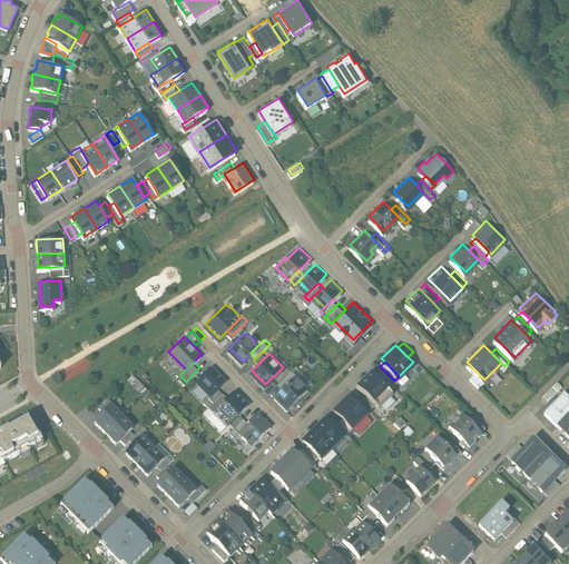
[(213,364),(197,378),(211,392),(218,385),(226,377),(213,364)]
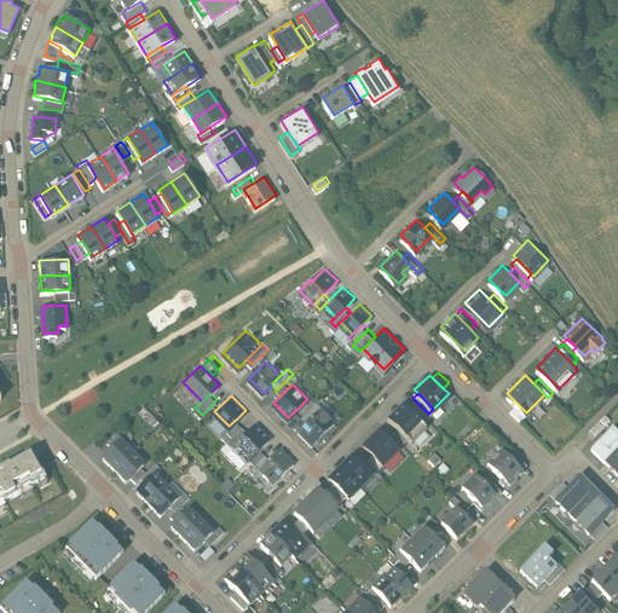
[(317,399),(301,414),(307,418),(321,405),(322,404),(317,399)]
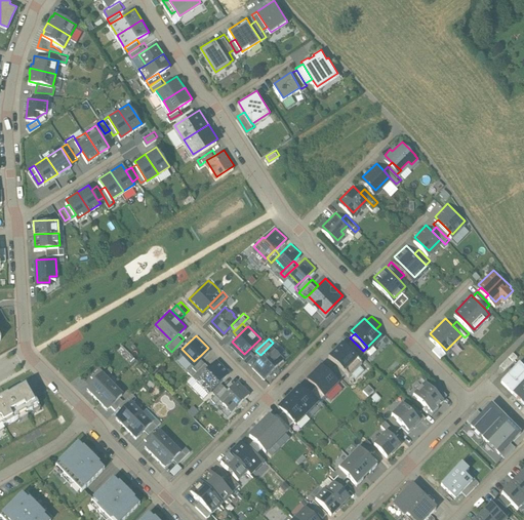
[(351,347),(343,338),(329,352),(337,360),(347,368),(350,372),(363,359),(359,356),(351,347)]
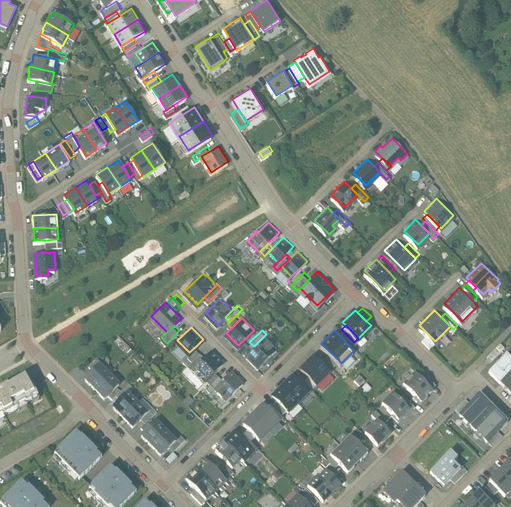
[(364,332),(358,338),(362,341),(367,336),(364,332)]
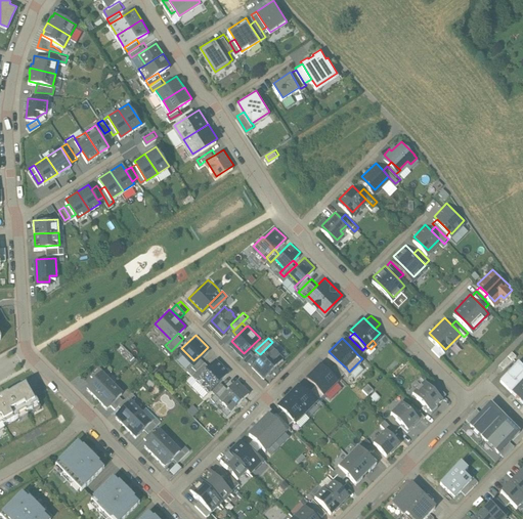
[(441,353),(445,349),(436,340),(432,345),(441,353)]
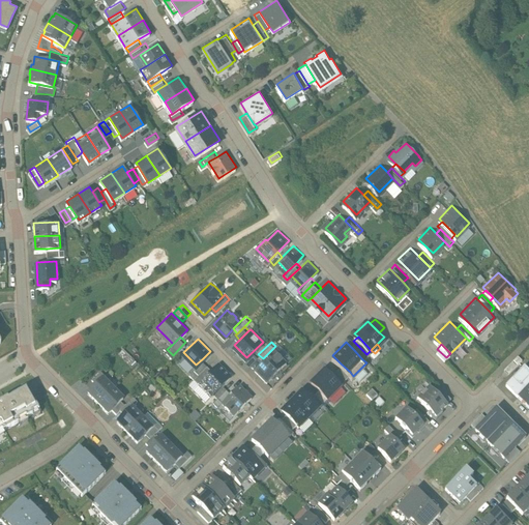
[(354,350),(362,359),(368,354),(366,354),(358,346),(354,350)]
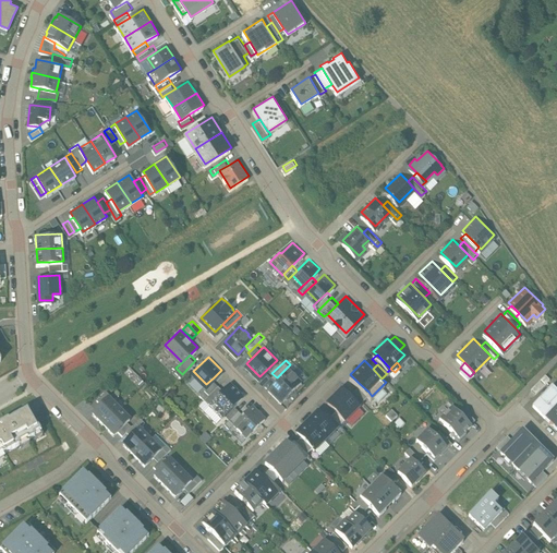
[(277,377),(268,386),(281,399),(302,379),(289,365),(277,377)]
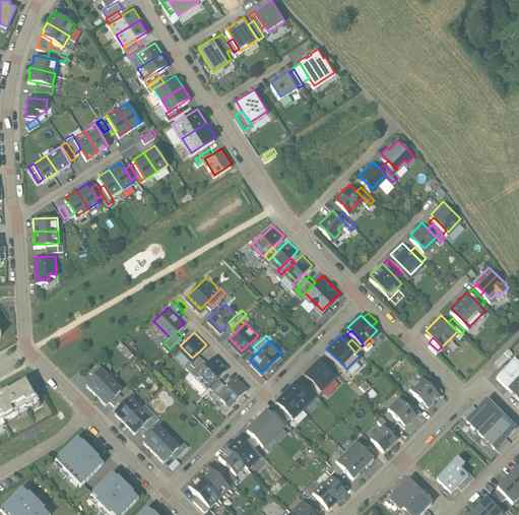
[(500,363),(513,349),(509,345),(496,359),(500,363)]
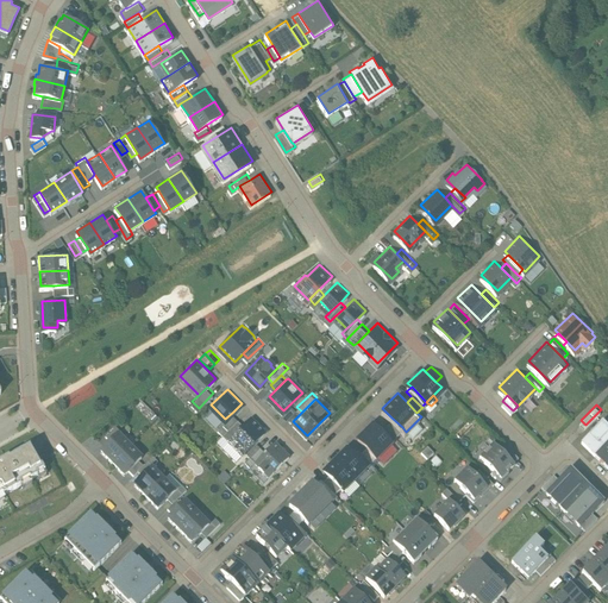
[(238,416),(233,412),(225,419),(218,426),(224,432),(238,416)]
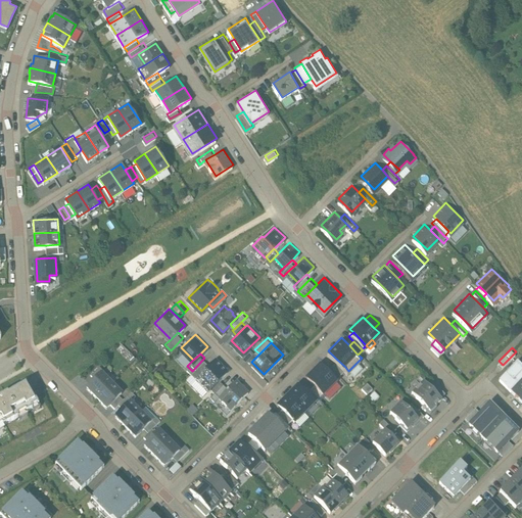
[(228,368),(217,356),(209,363),(197,376),(208,387),(228,368)]
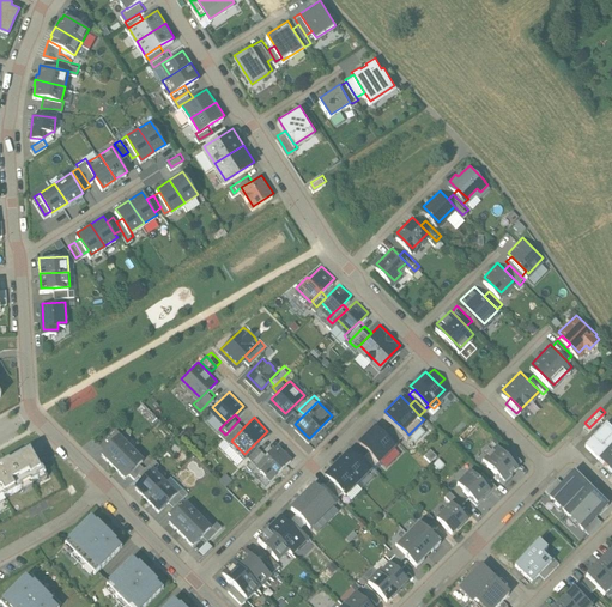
[(225,435),(231,441),(246,425),(240,419),(225,435)]
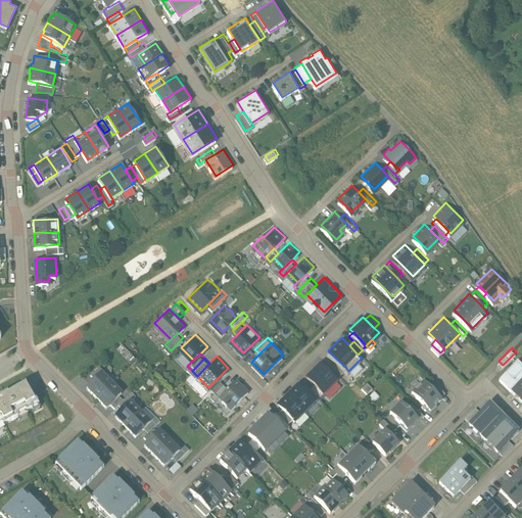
[(341,372),(340,372),(332,363),(328,359),(324,364),(336,377),(341,372)]
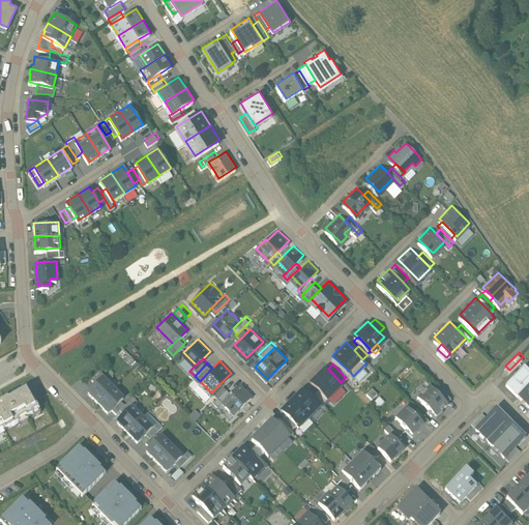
[(345,377),(350,372),(341,363),(336,368),(345,377)]
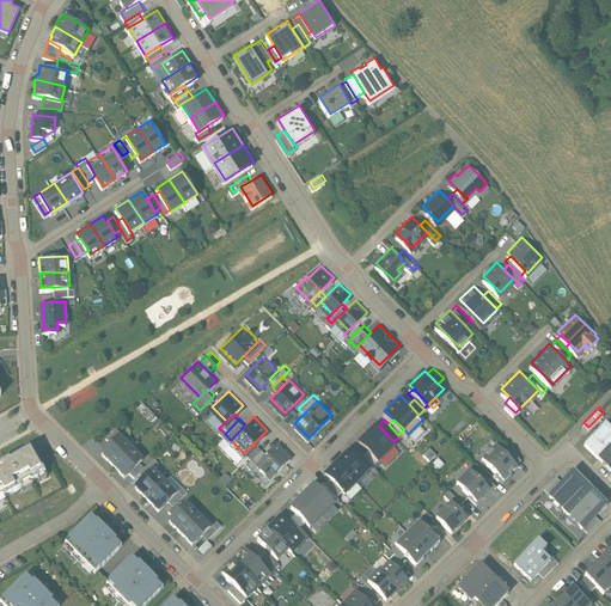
[(585,440),(598,454),(610,441),(610,426),(605,420),(585,440)]
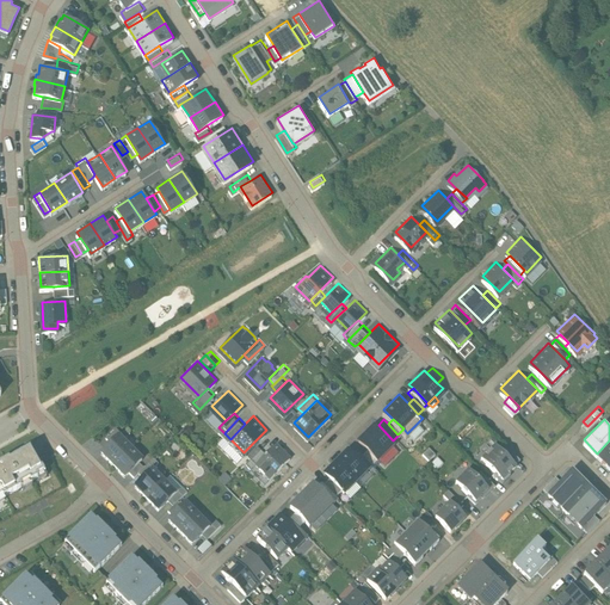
[(379,425),(375,421),(359,436),(369,445),(379,455),(393,440),(379,425)]
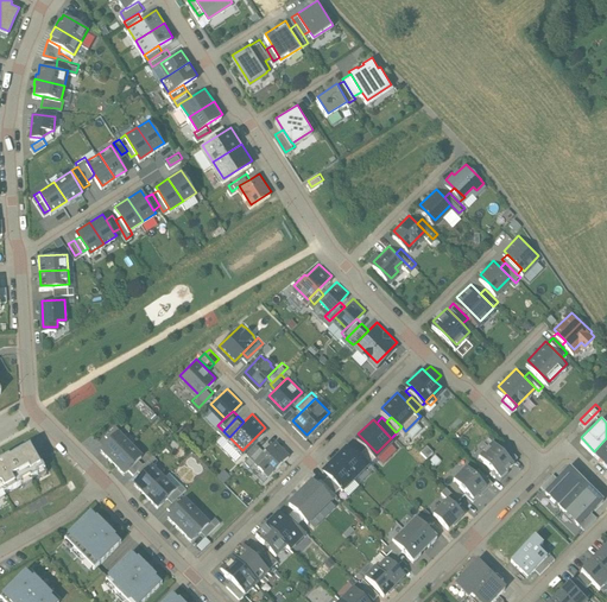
[(106,431),(111,436),(119,429),(121,426),(117,420),(106,431)]
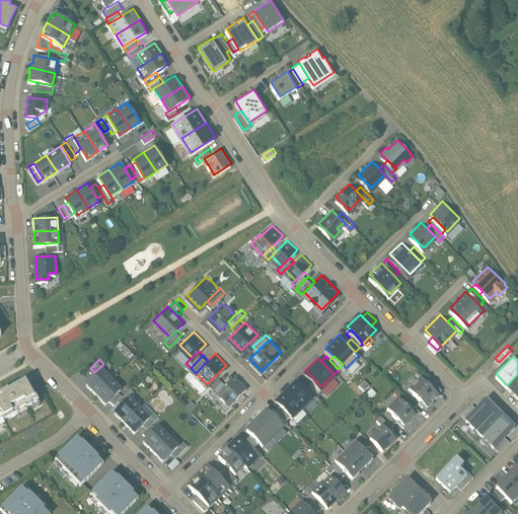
[(112,376),(101,366),(94,372),(86,380),(96,390),(112,376)]
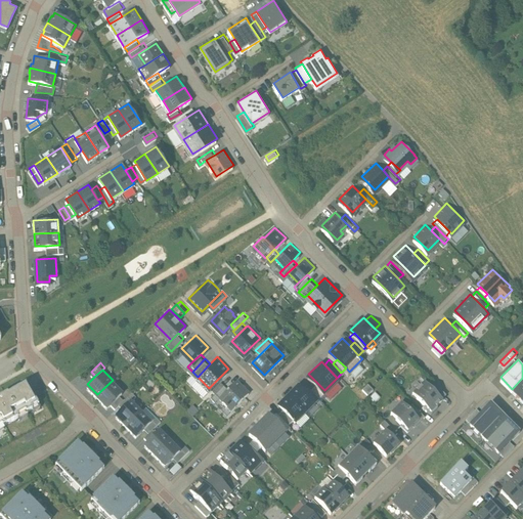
[(228,386),(220,394),(224,398),(223,399),(227,403),(228,402),(232,406),(250,390),(237,377),(228,386)]
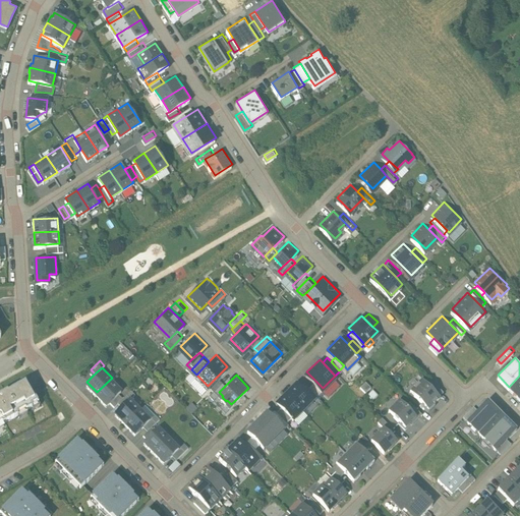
[(421,400),(429,407),(436,401),(436,400),(441,394),(440,393),(426,380),(422,376),(410,387),(422,399),(421,400)]
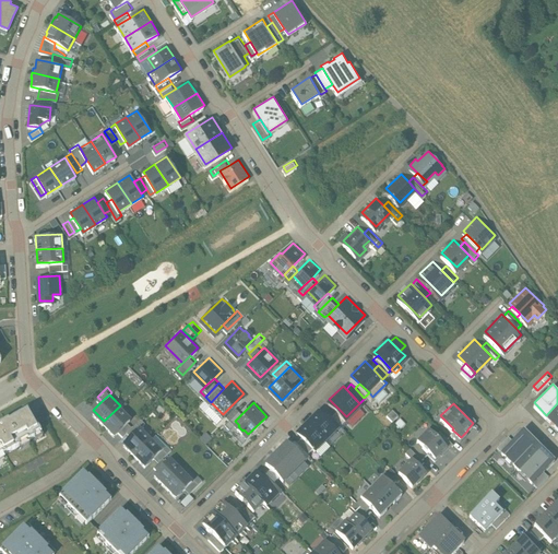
[(458,408),(472,422),(476,417),(462,403),(458,408)]
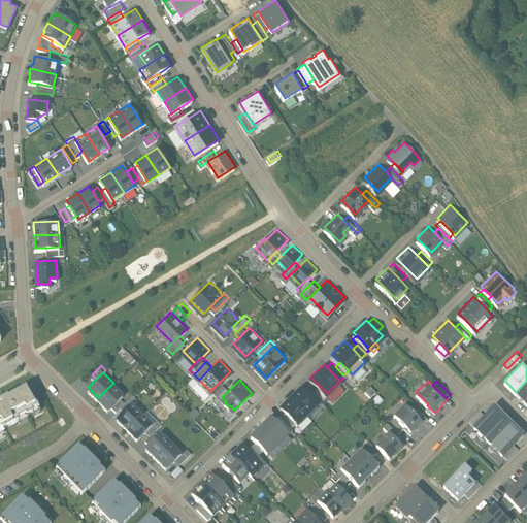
[(526,381),(516,392),(526,402),(526,381)]
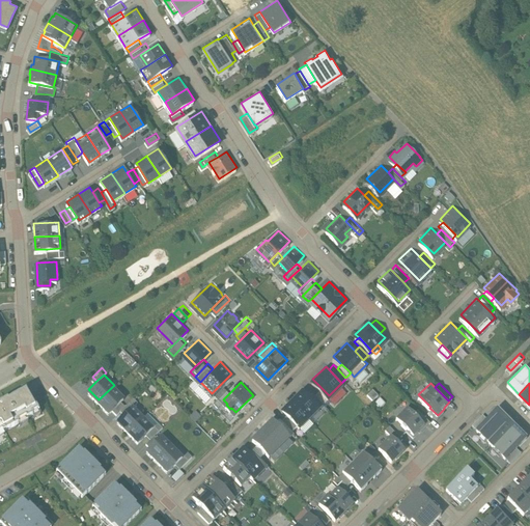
[(0,426),(2,426),(3,427),(19,419),(18,417),(26,412),(27,414),(33,411),(32,409),(37,406),(38,408),(39,407),(27,384),(6,395),(7,396),(0,399),(0,426)]
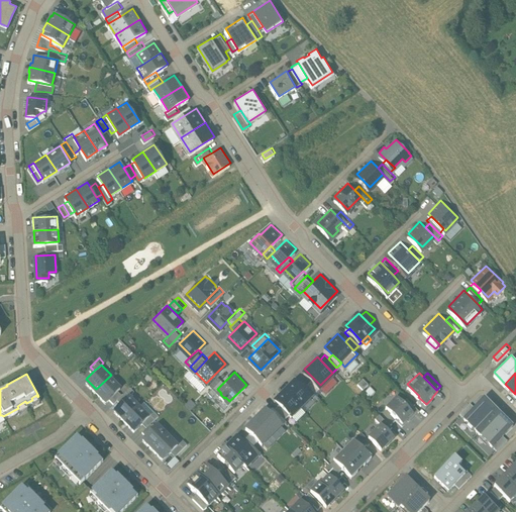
[(121,385),(111,375),(96,389),(106,399),(109,396),(118,387),(121,385)]
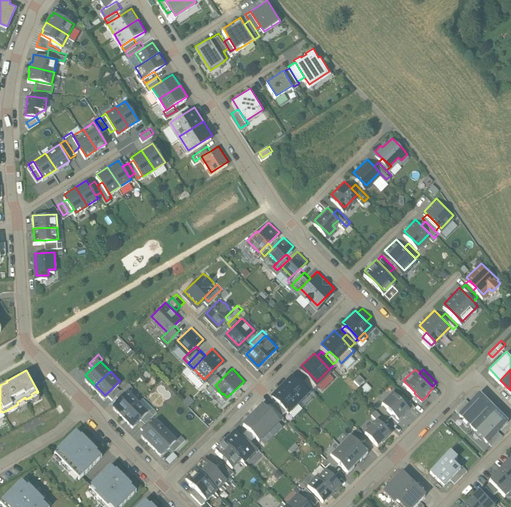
[(215,385),(223,377),(219,372),(206,385),(210,389),(215,385)]
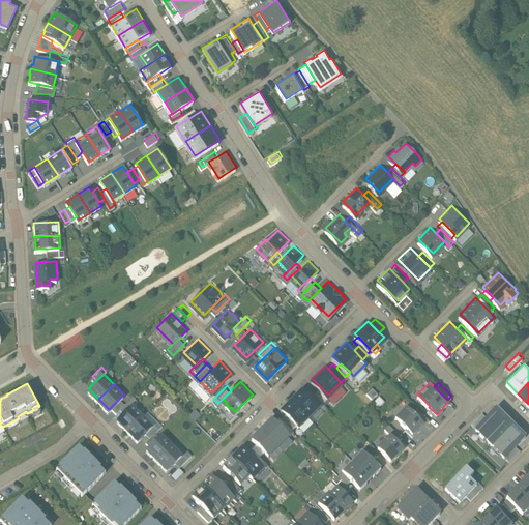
[(305,390),(319,404),(323,399),(316,391),(311,385),(305,390)]
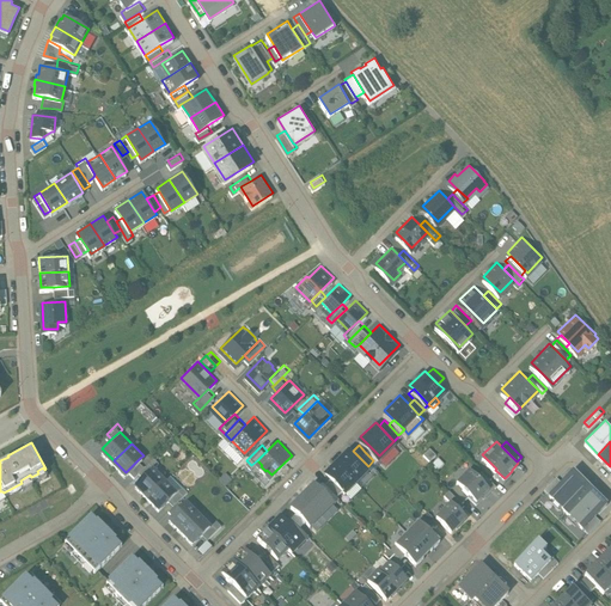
[(348,446),(337,458),(356,477),(368,466),(353,451),(348,446)]
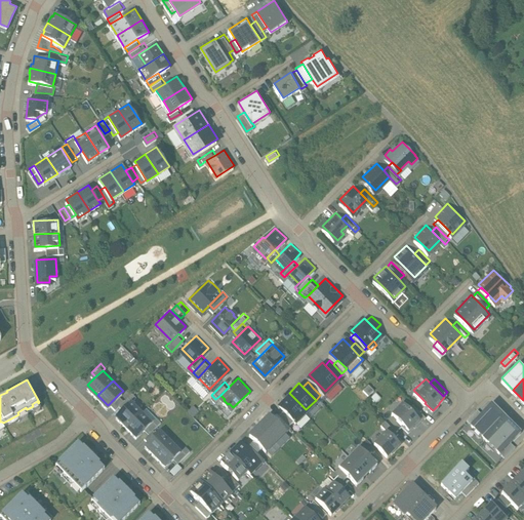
[(313,388),(320,395),(325,391),(317,383),(313,388)]
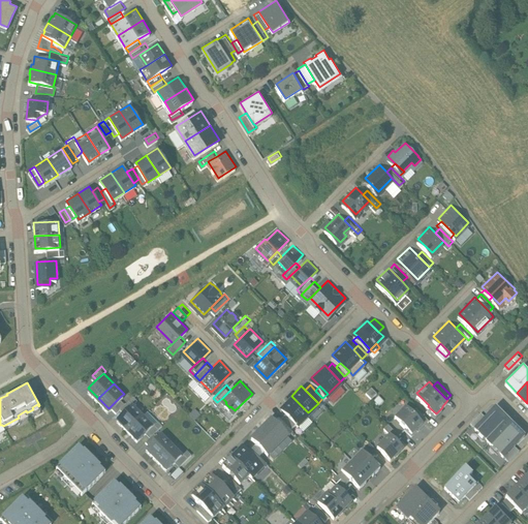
[(384,397),(379,392),(374,397),(379,402),(384,397)]
